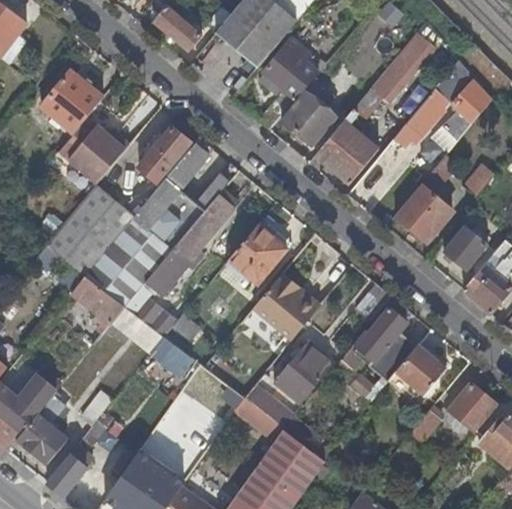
[(299,19),(275,0),(243,0),(217,31),(260,66),(299,19)]
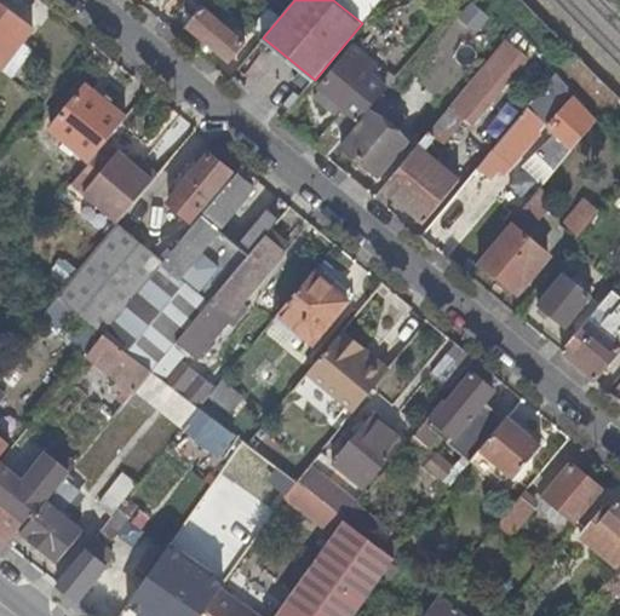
[(336,0),(360,19),(375,0),(336,0)]
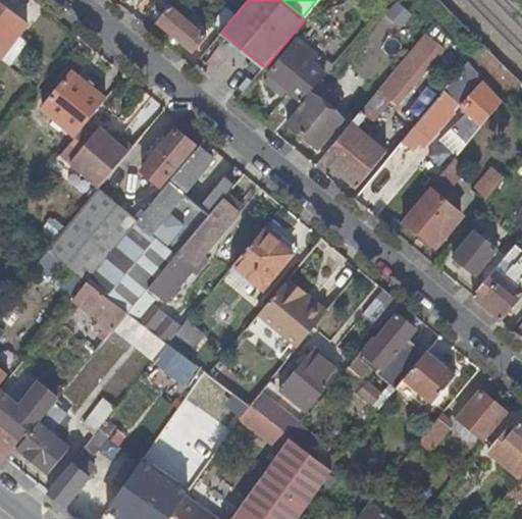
[(0,2),(0,59),(28,26),(0,2)]
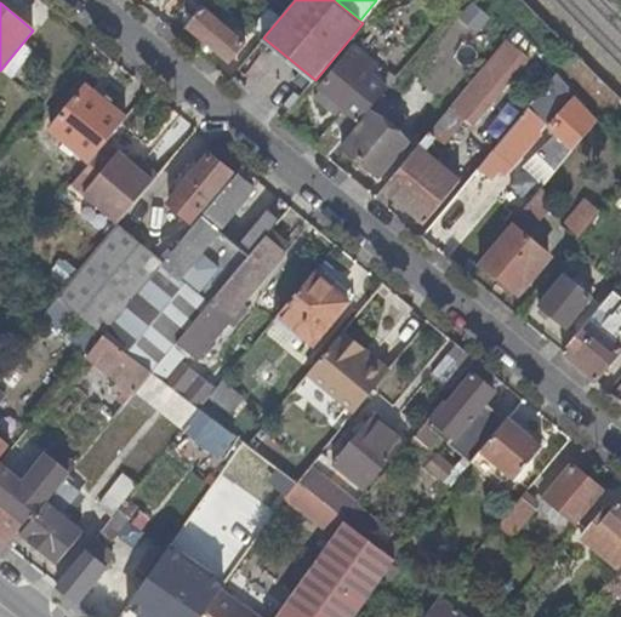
[(245,40),(208,9),(203,5),(188,23),(231,58),(245,40)]
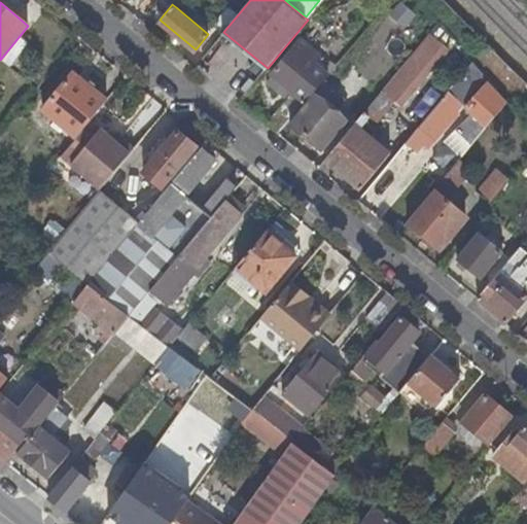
[(326,77),(329,73),(294,44),(272,72),(273,74),(268,80),(287,97),(267,121),(280,133),(326,77)]
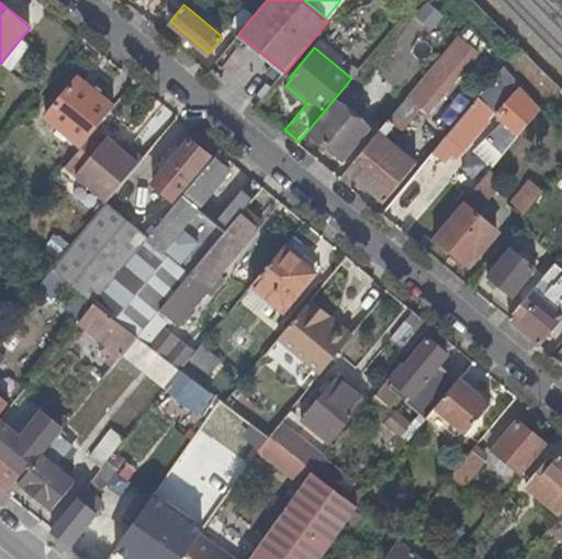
[(351,78),(348,82),(359,91),(370,78),(359,69),(351,78)]
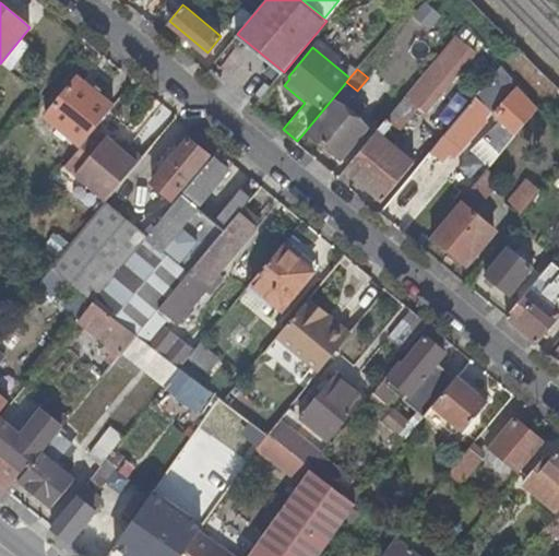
[(95,127),(113,105),(78,77),(45,116),(80,144),(95,127)]
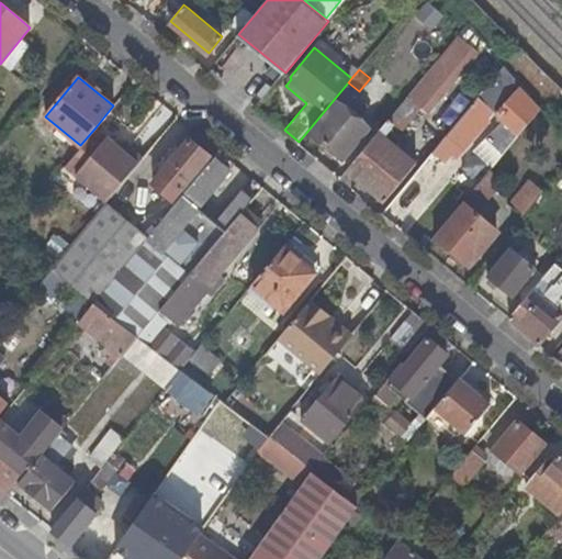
[(519,134),(539,109),(508,84),(489,108),(519,134)]
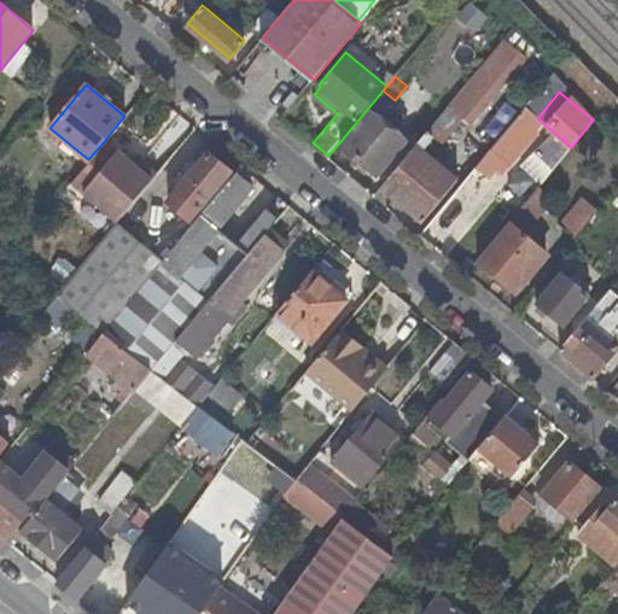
[(471,104),(459,93),(383,185),(425,220),(459,177),(423,148),(432,136),(439,142),(471,104)]
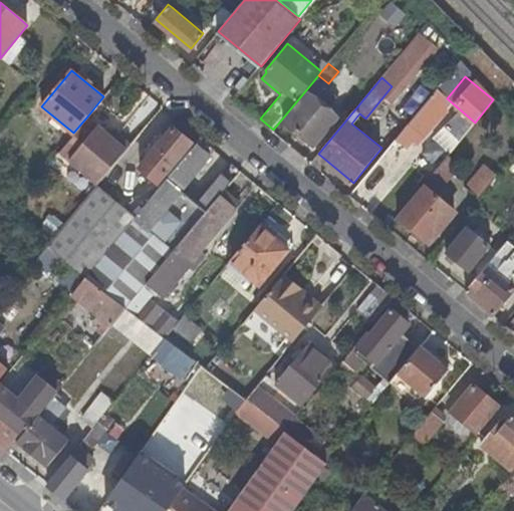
[(338,116),(308,90),(284,119),(315,144),(338,116)]
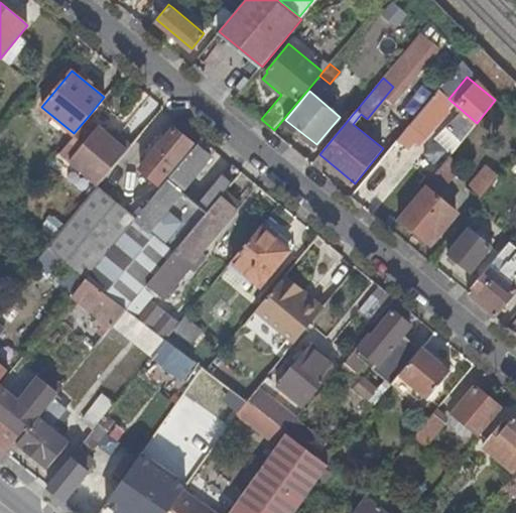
[(97,125),(88,117),(74,133),(58,152),(68,160),(97,125)]
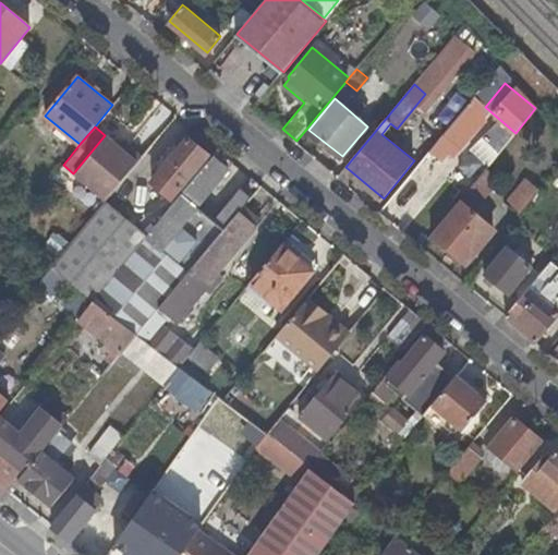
[(73,173),(105,200),(110,192),(140,157),(126,145),(122,151),(117,145),(105,135),(73,173)]
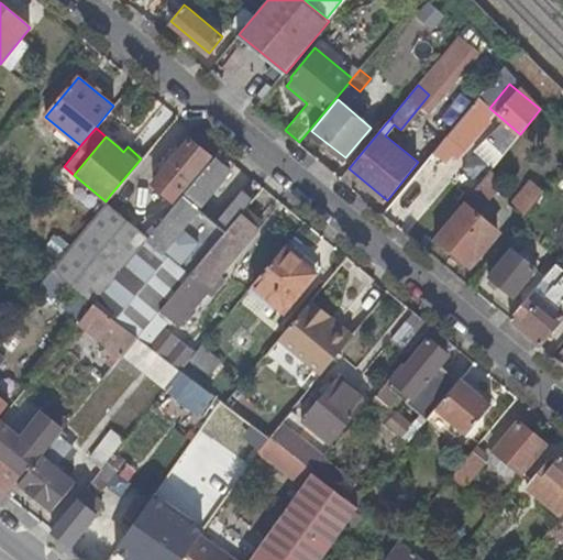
[(172,200),(208,156),(188,140),(174,158),(167,153),(155,168),(161,174),(153,184),(172,200)]
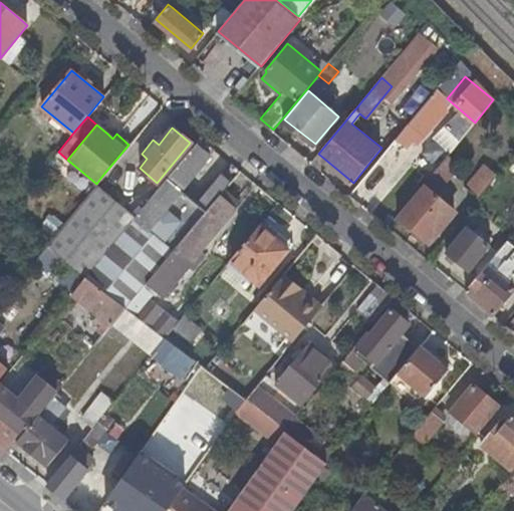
[(111,130),(107,134),(112,139),(116,134),(111,130)]
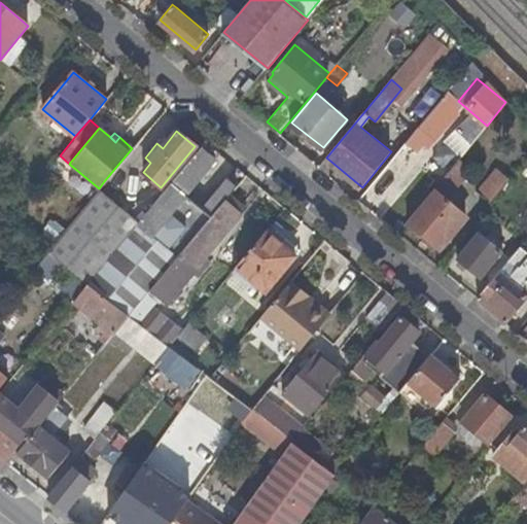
[(200,149),(138,224),(152,236),(184,197),(213,161),(203,152),(208,147),(204,143),(199,149),(200,149)]
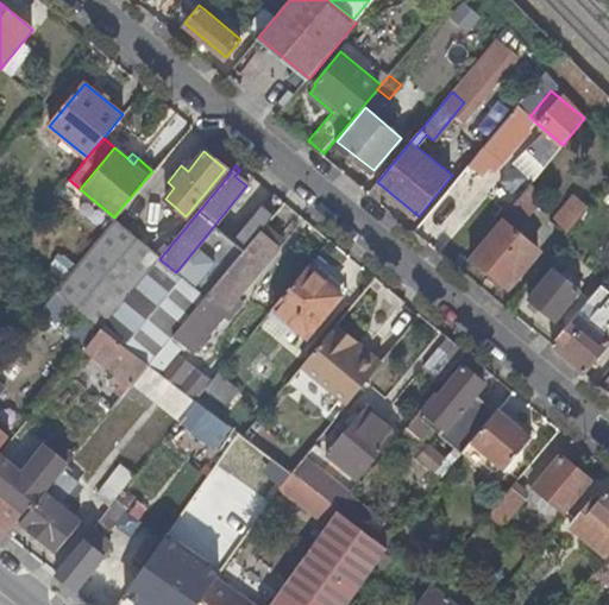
[(566,233),(589,207),(572,194),(550,220),(566,233)]
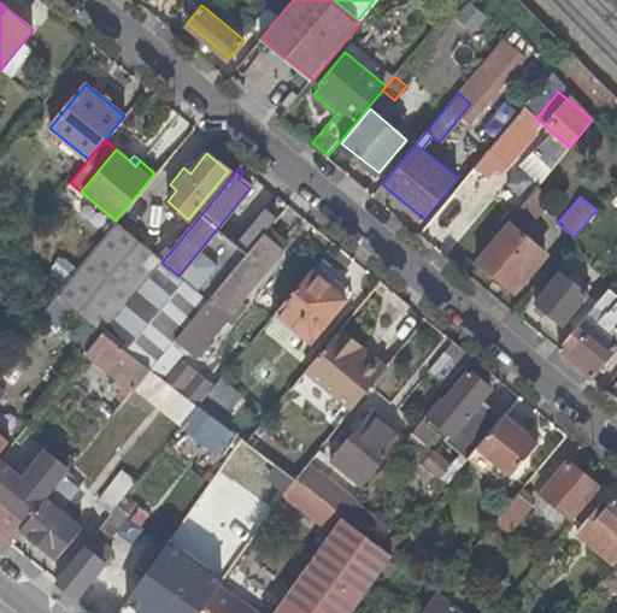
[(524,202),(512,216),(526,225),(536,212),(524,202)]
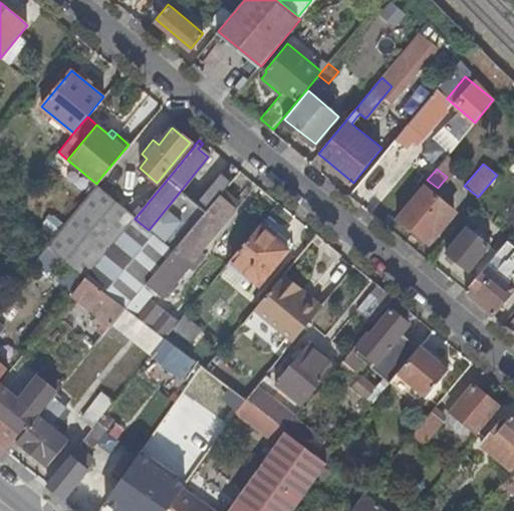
[(85,277),(136,217),(130,211),(96,184),(46,246),(85,277)]
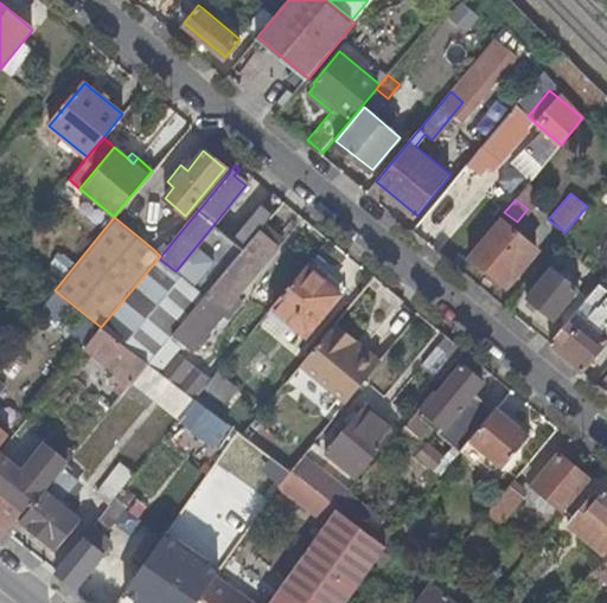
[(537,248),(500,217),(470,254),(506,283),(537,248)]
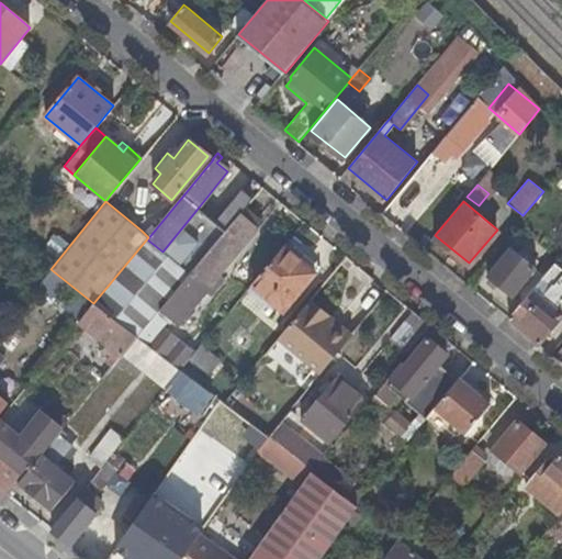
[(223,232),(197,210),(163,252),(189,274),(223,232)]
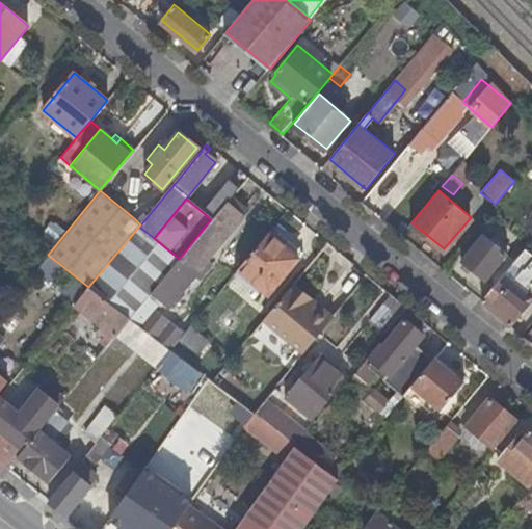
[(243,215),(227,202),(151,294),(167,308),(243,215)]
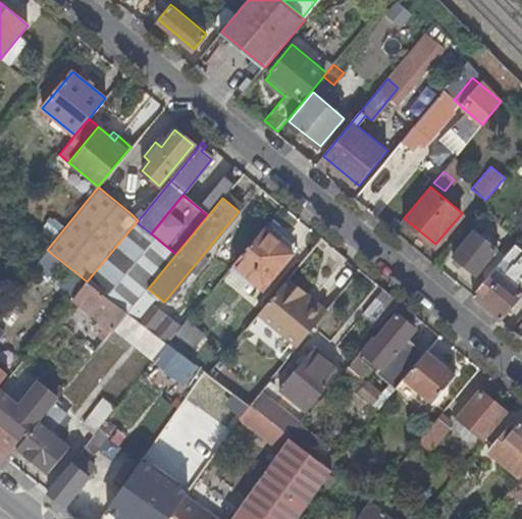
[(139,206),(132,214),(138,220),(145,211),(139,206)]
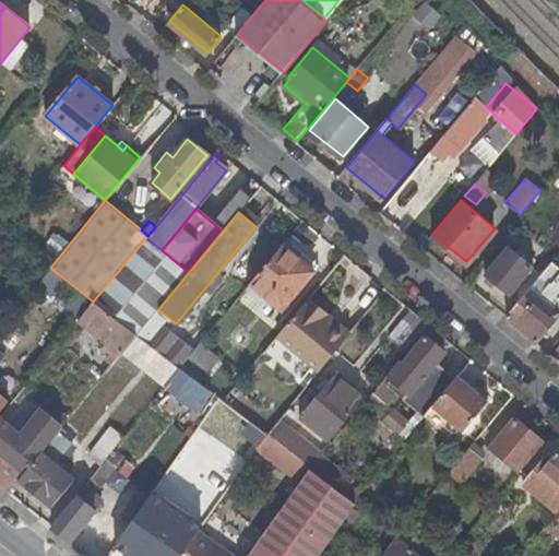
[(146,238),(93,302),(135,335),(188,272),(162,250),(146,238)]
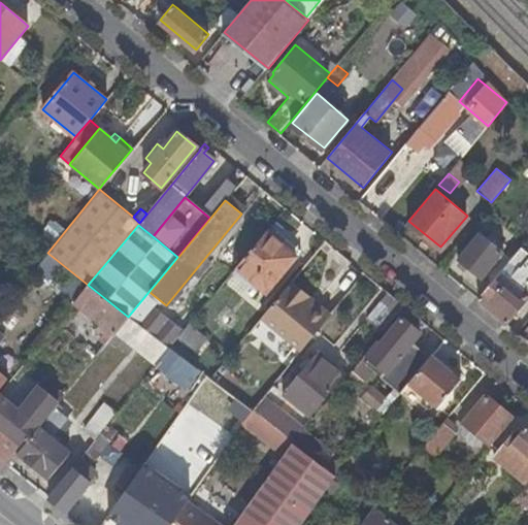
[(295,255),(265,231),(235,266),(265,291),(295,255)]
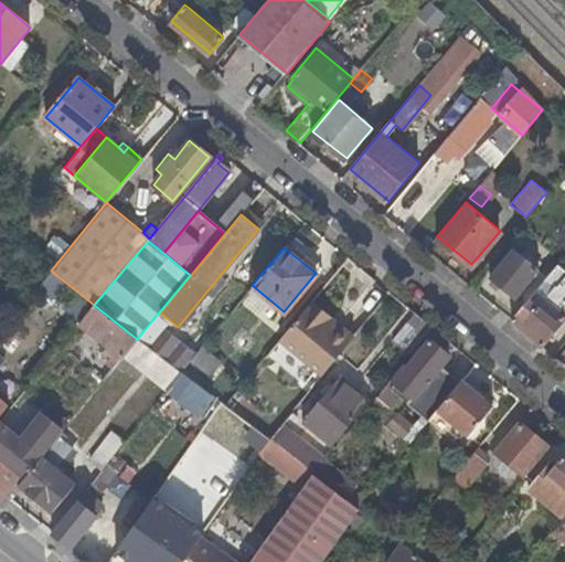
[(525,304),(548,276),(513,247),(491,276),(525,304)]
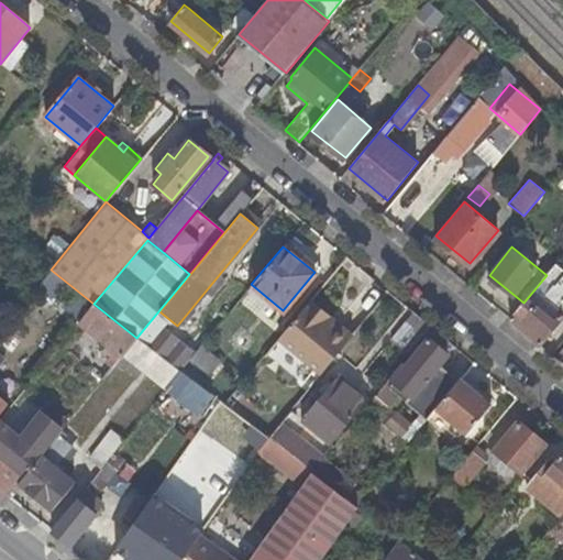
[(562,273),(554,265),(547,275),(523,303),(510,318),(541,342),(562,316),(562,295),(555,305),(544,296),(555,283),(554,282),(562,273)]
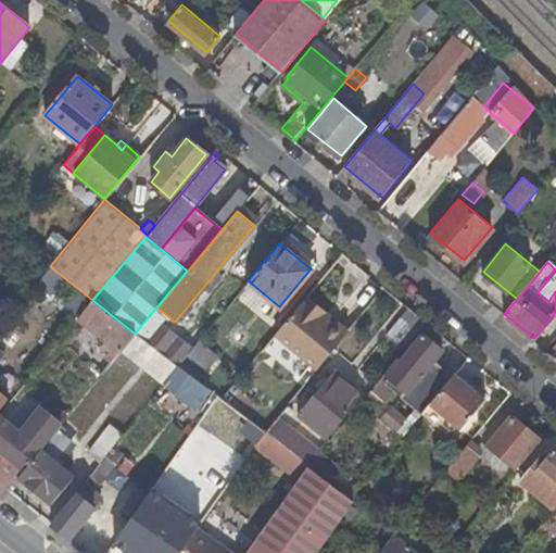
[(305,298),(302,301),(327,322),(330,317),(305,298)]
